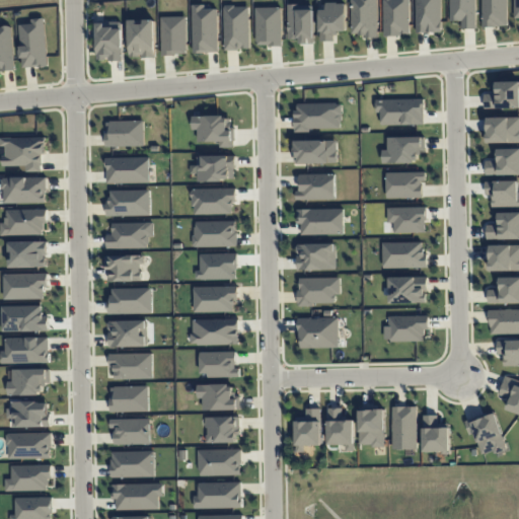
[(352,0),(352,35),(377,36),(377,0),(352,0)]
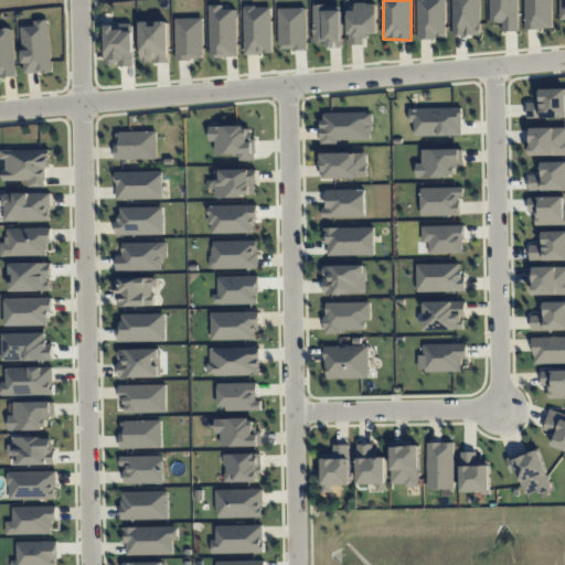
[(445,0),(416,0),(418,39),(446,39),(445,0)]
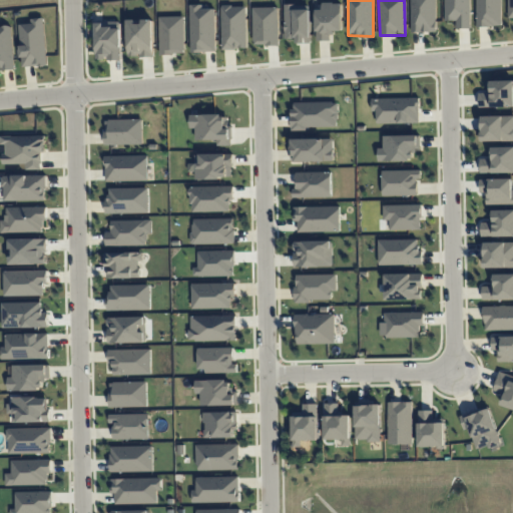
[(410,0),(411,32),(437,32),(435,0),(410,0)]
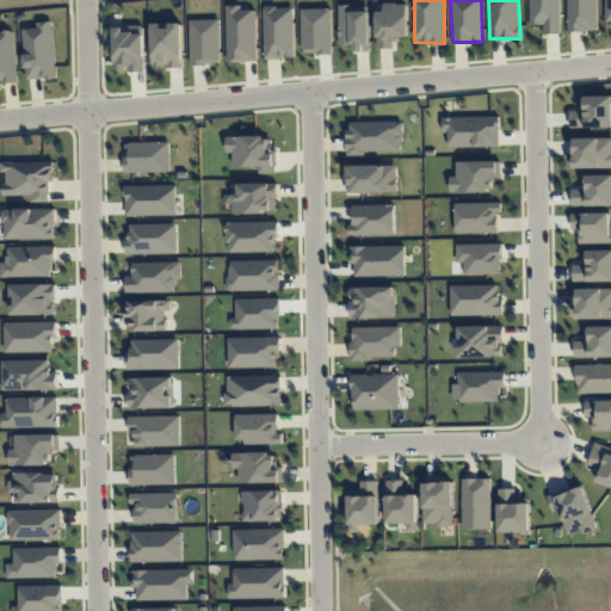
[(560,34),(559,0),(529,0),(530,25),(543,25),(543,34),(560,34)]
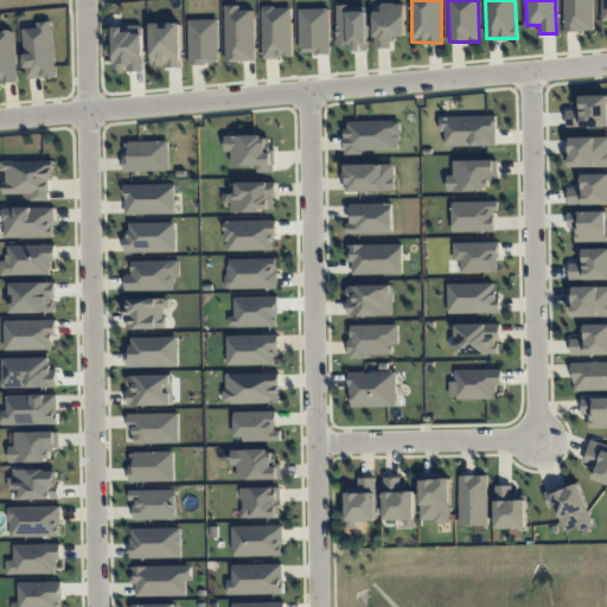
[(594,31),(593,0),(563,0),(564,31),(594,31)]
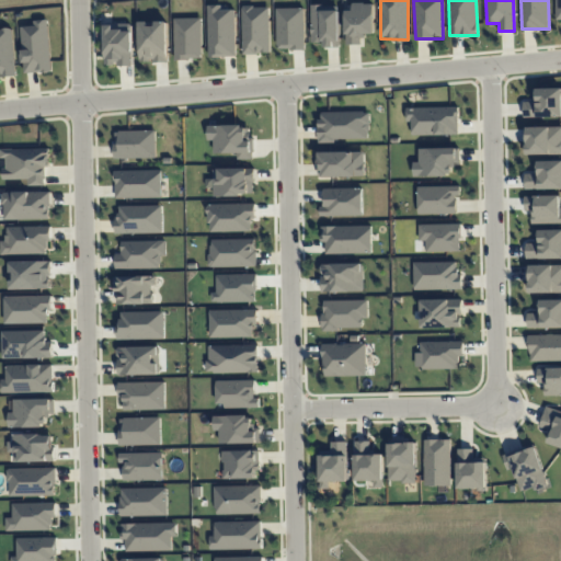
[(375,35),(374,3),(353,3),(353,10),(346,10),(346,45),(362,45),(362,35),(375,35)]
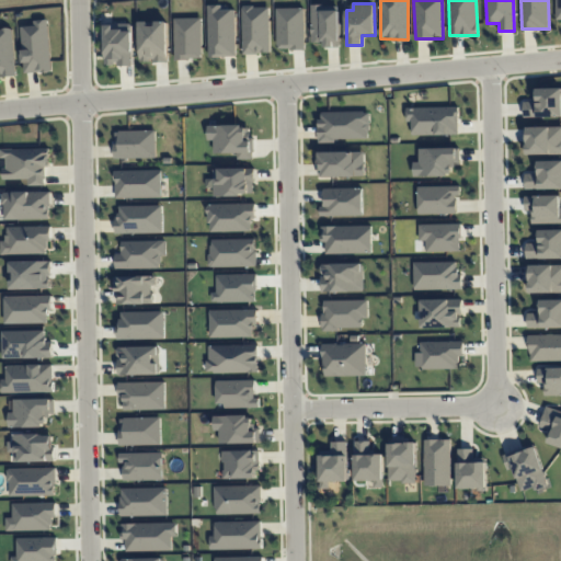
[(222,4),(208,6),(209,57),(237,56),(236,10),(222,10),(222,4)]
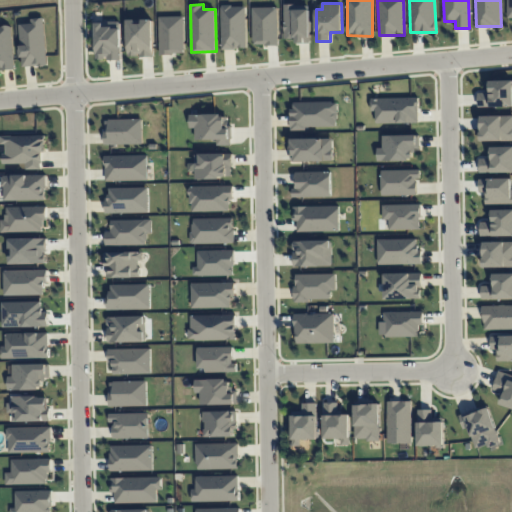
[(246,5),(221,6),(222,49),(247,48),(246,5)]
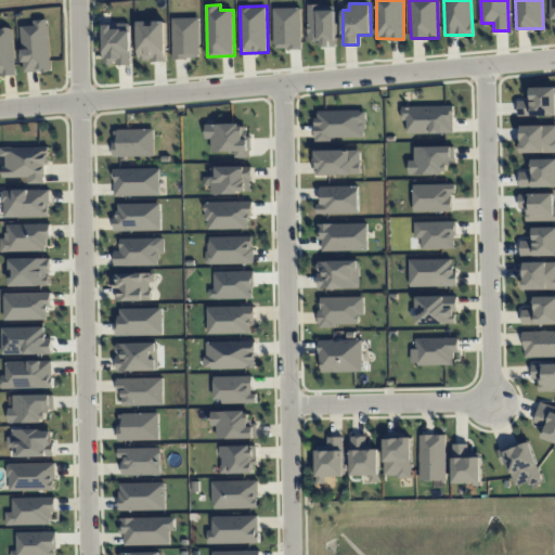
[(321,47),(336,47),(336,5),(308,5),(309,41),(321,41),(321,47)]
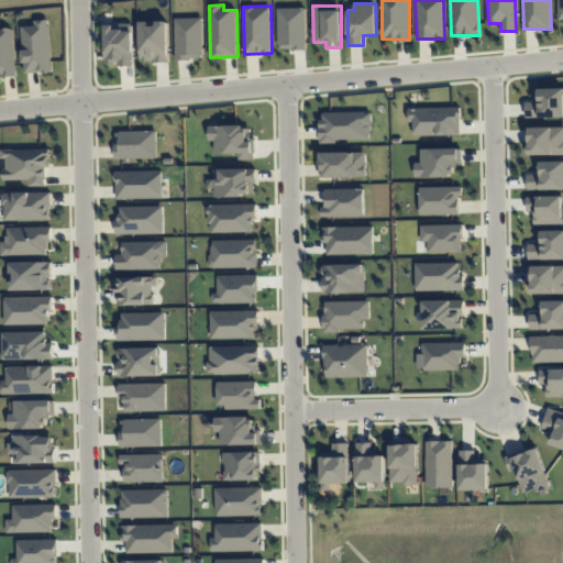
[(278,8),(279,50),(307,50),(306,8),(278,8)]
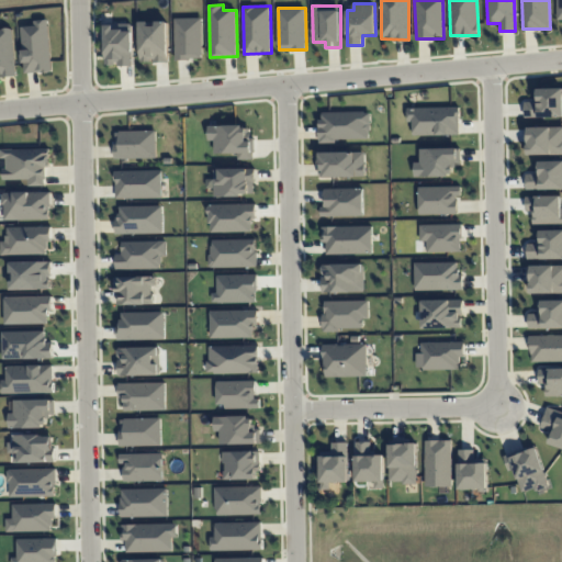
[(175,18),(175,59),(203,59),(202,18),(175,18)]
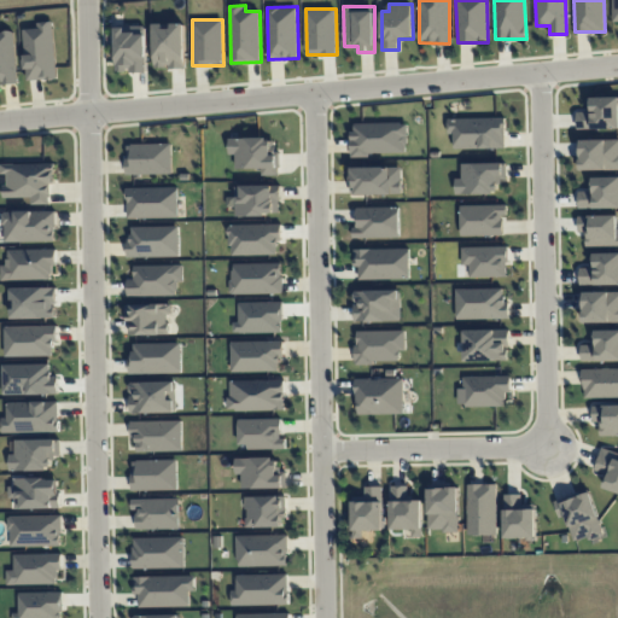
[(56,80),(53,22),(38,23),(38,29),(24,29),(25,80),(56,80)]
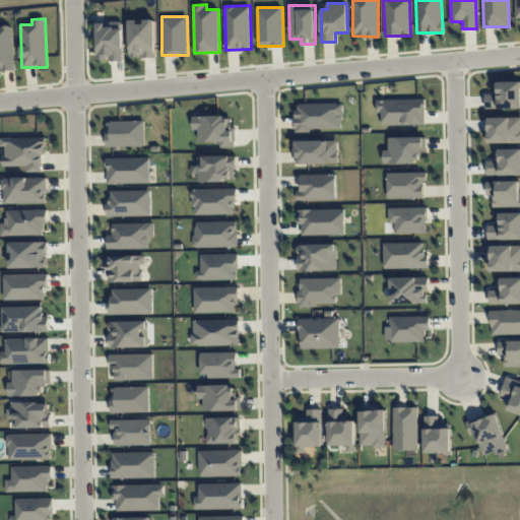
[(130,19),(129,57),(155,57),(155,19),(130,19)]
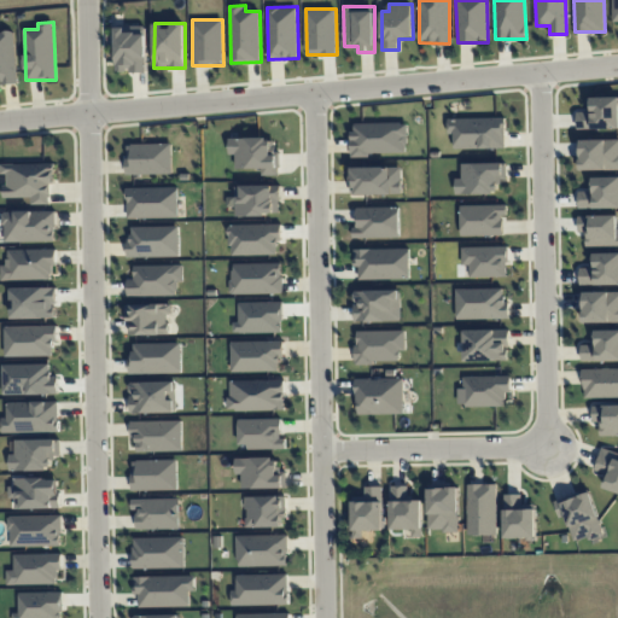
[(116,73),(147,71),(146,25),(116,27),(116,73)]
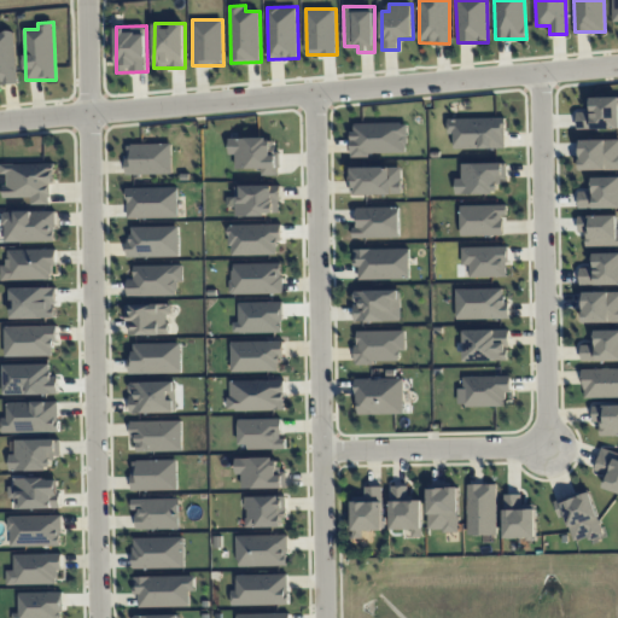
[(0,31),(0,82),(16,82),(15,31),(0,31)]
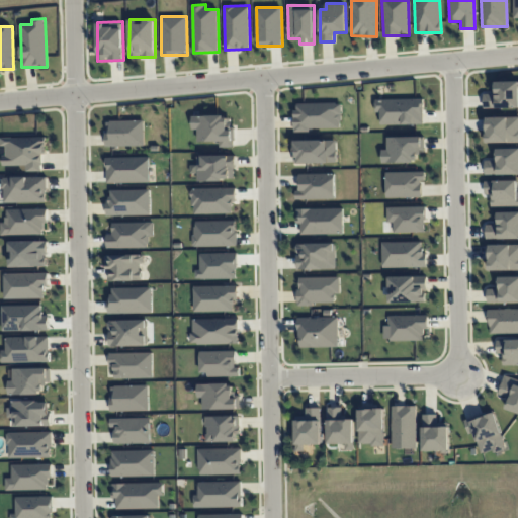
[(484,107),(517,106),(517,81),(495,82),(496,93),(484,94),(484,107)]
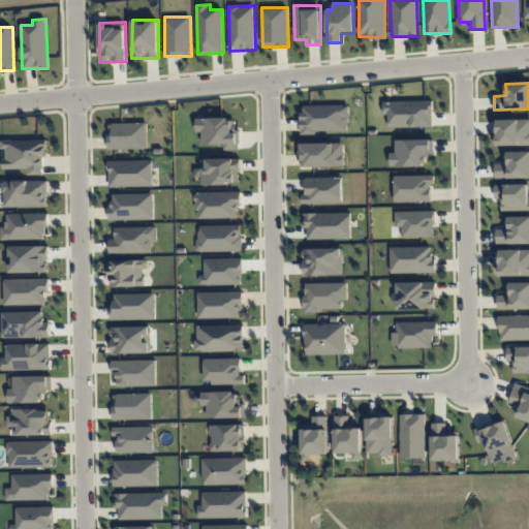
[(432,126),(432,101),(383,101),(383,116),(389,116),(389,127),(432,126)]
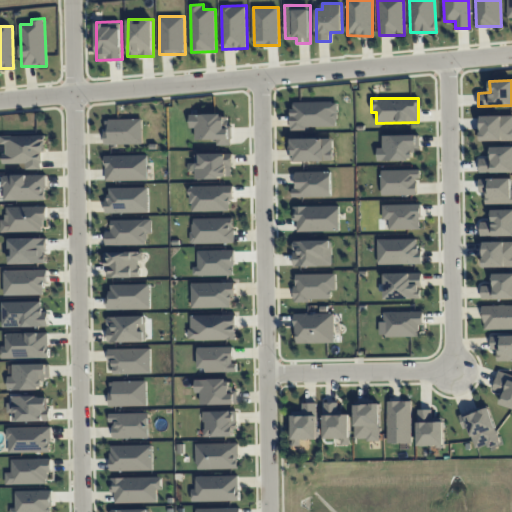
[(337,101),(291,102),(292,128),(337,127),(337,101)]
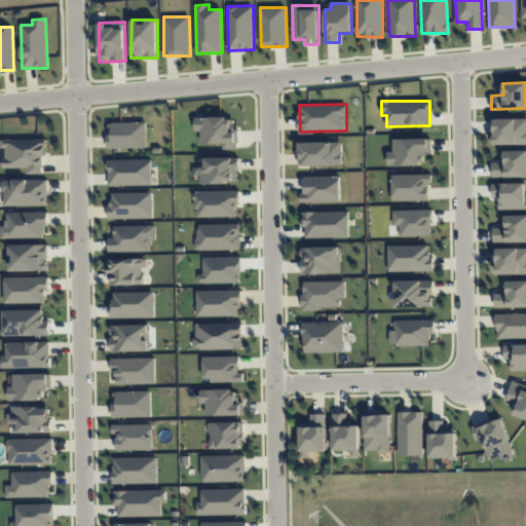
[(195,118),(195,132),(201,132),(201,144),(223,143),(223,149),(237,149),(236,117),(195,118)]
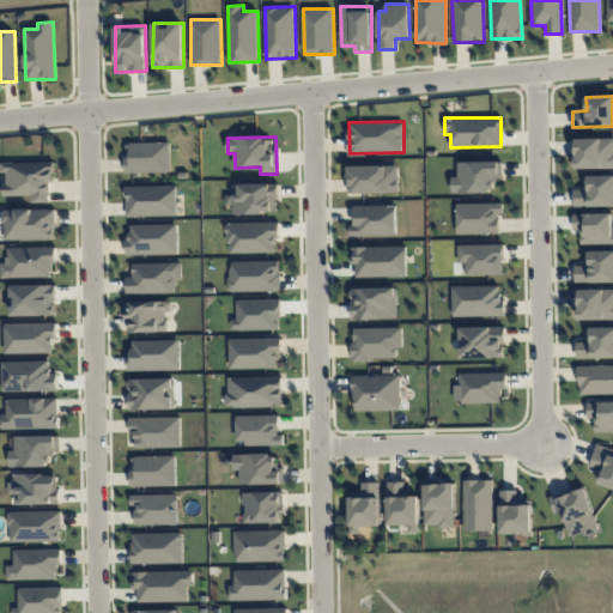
[(612,168),(612,138),(576,138),(575,168),(612,168)]
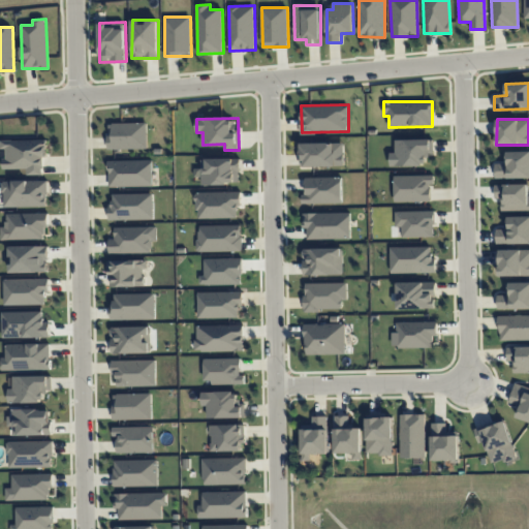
[(147,149),(147,123),(107,123),(109,150),(147,149)]
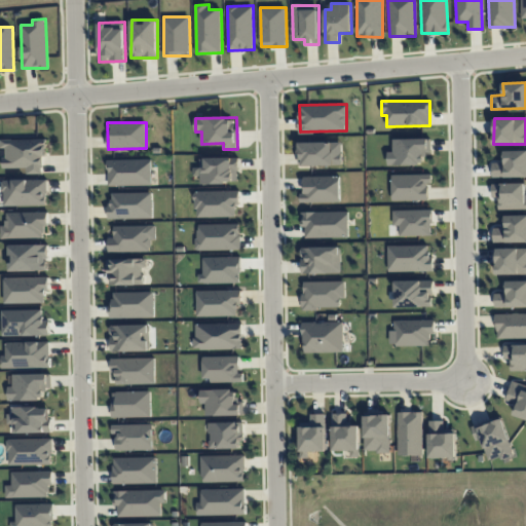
[(27,167),(27,174),(42,174),(42,157),(46,157),(46,139),(0,140),(0,148),(4,148),(4,168),(27,167)]
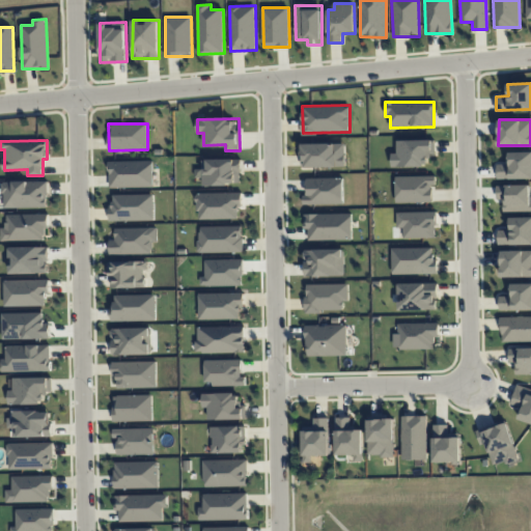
[(427,166),(427,156),(435,156),(435,140),(397,140),(397,152),(391,152),(392,167),(427,166)]
